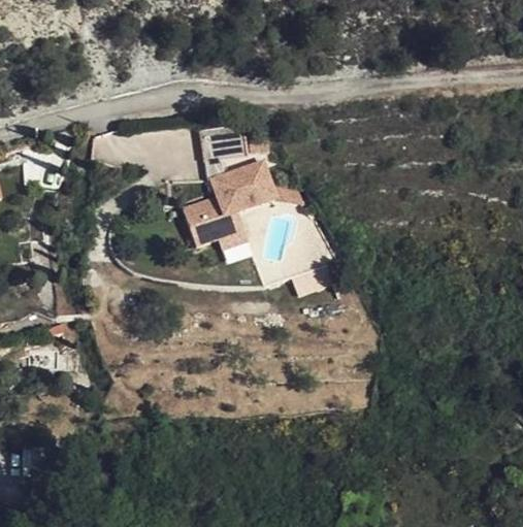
[(203,124),(205,159),(223,158),(248,157),(246,122),(203,124)]
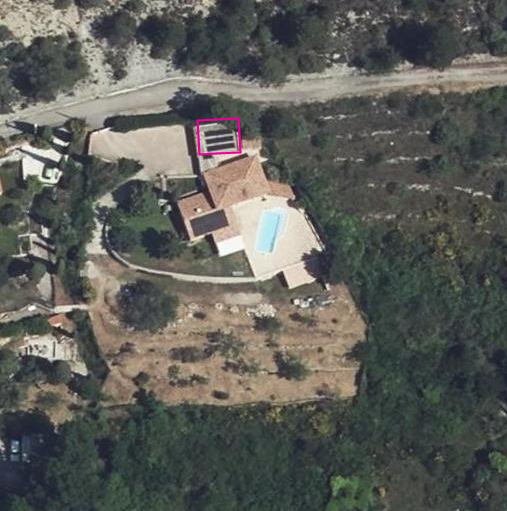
[(200,173),(204,173),(216,169),(216,153),(199,154),(200,173)]
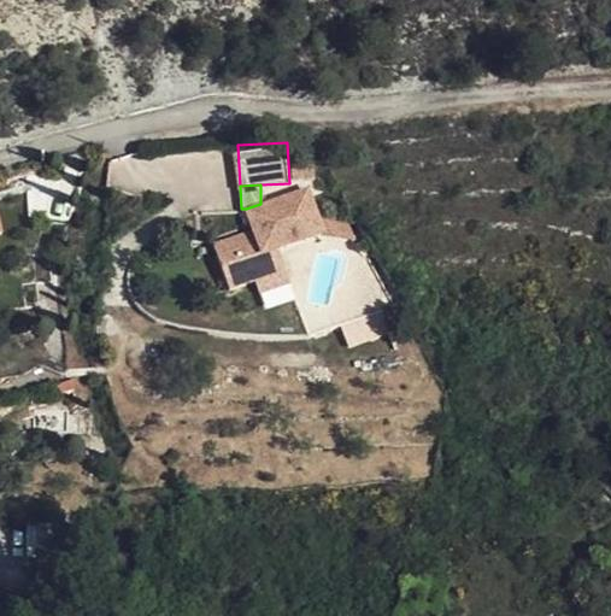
[(256,279),(286,270),(280,246),(323,234),(318,218),(310,189),(260,204),(246,209),(254,229),(212,242),(227,288),(256,279)]
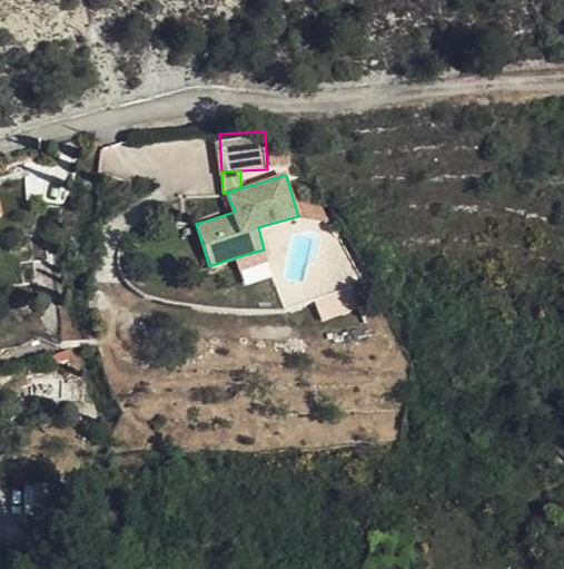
[(294,202),(298,216),(325,221),(322,208),(316,206),(306,203),(294,202)]
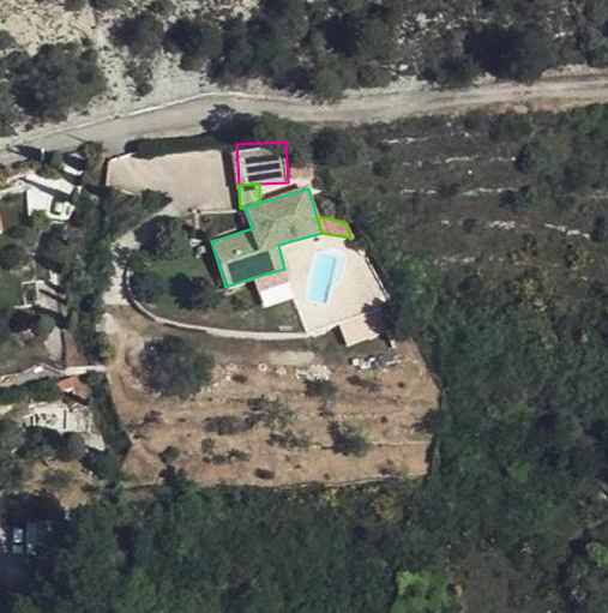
[(288,281),(284,269),(254,277),(258,289),(288,281)]
